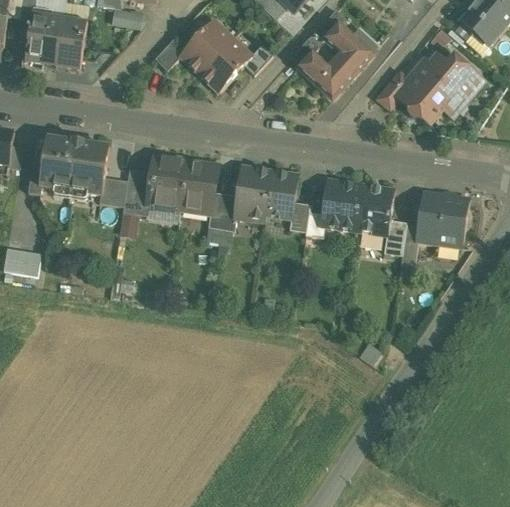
[(0,0),(0,44),(3,45),(7,18),(10,0),(0,0)]
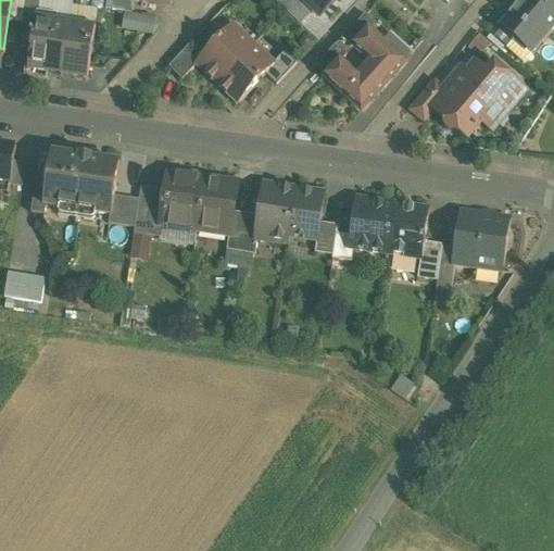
[(11,0),(8,20),(20,22),(23,0),(11,0)]
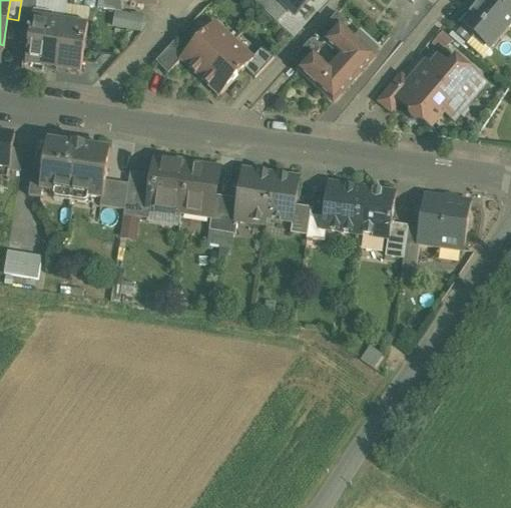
[(21,0),(18,20),(29,21),(31,9),(33,9),(34,0),(21,0)]
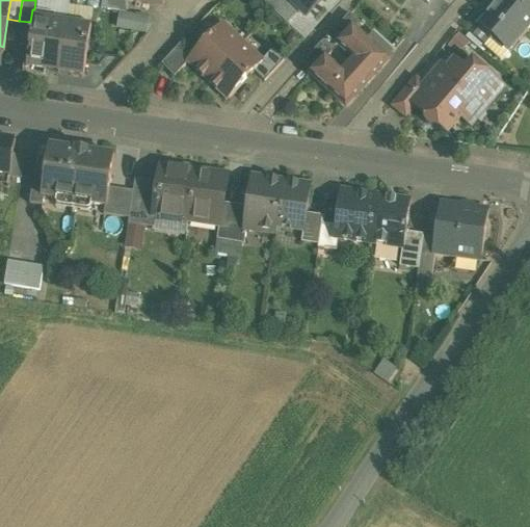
[(100,0),(100,4),(125,8),(126,0),(100,0)]
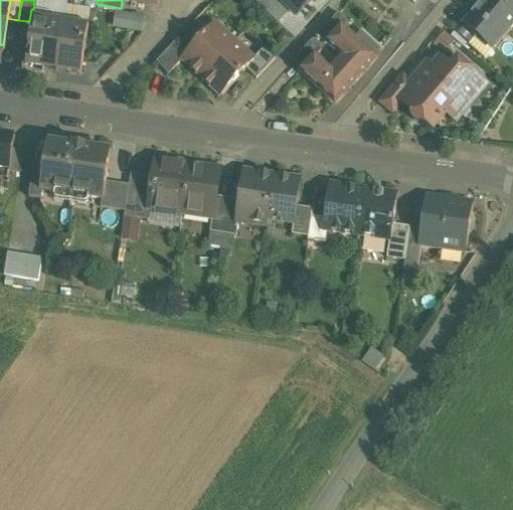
[(254,0),(276,19),(289,6),(282,0),(254,0)]
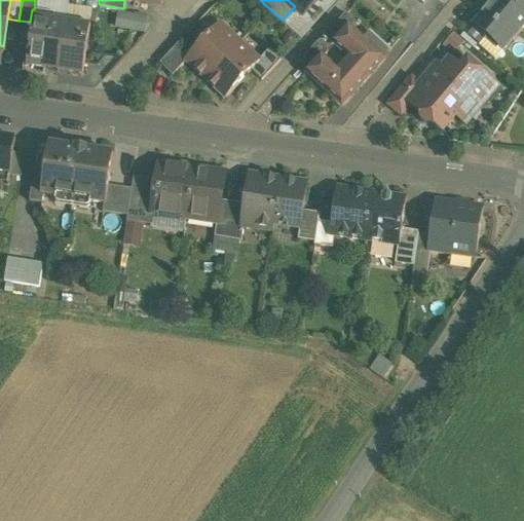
[(288,0),(295,6),(301,12),(312,0),(288,0)]
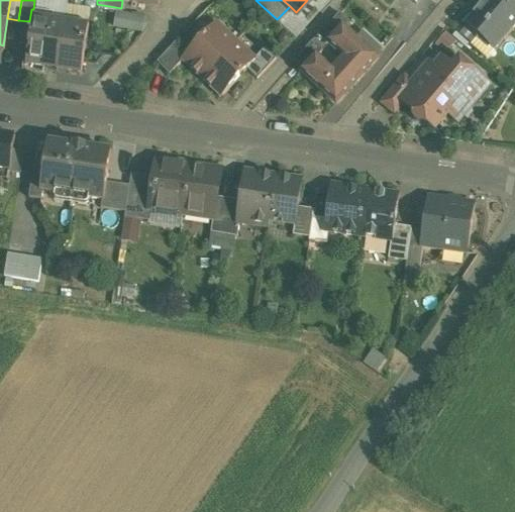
[(478,0),(460,20),(476,32),(480,28),(496,41),(514,18),(514,0),(478,0)]
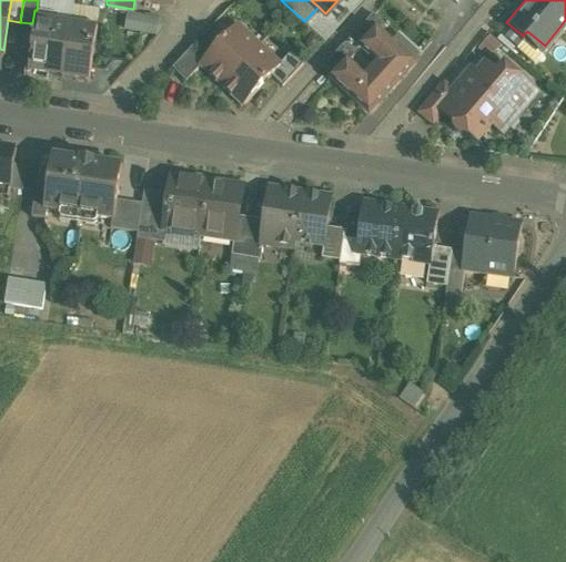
[(37,10),(34,10),(32,23),(26,70),(48,73),(49,71),(62,72),(62,69),(70,21),(54,19),(56,13),(37,10)]
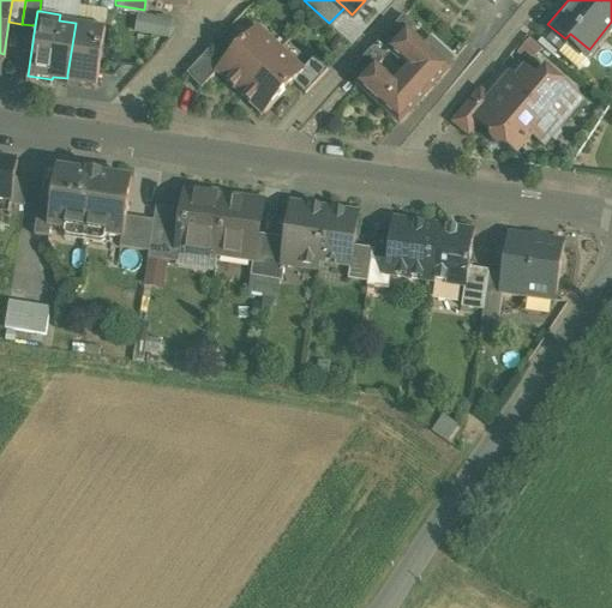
[(370,46),(382,56),(390,47),(406,29),(412,22),(401,11),(370,46)]
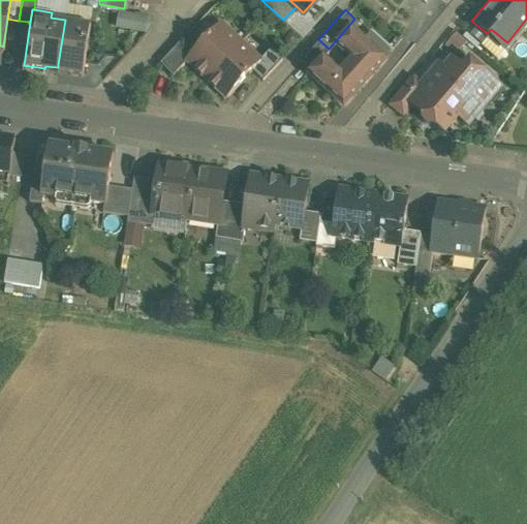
[(90,23),(65,20),(58,64),(69,66),(68,69),(83,71),(90,23)]
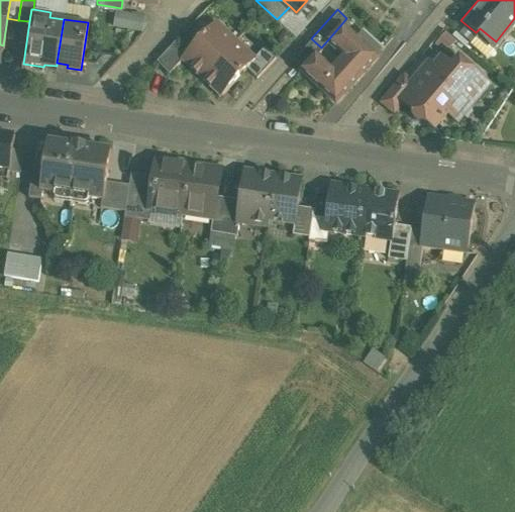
[(187,49),(181,56),(182,57),(192,66),(191,67),(200,75),(234,38),(214,20),(187,49)]
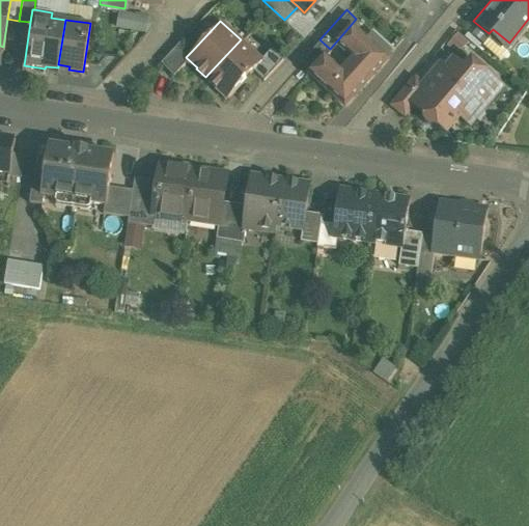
[(351,65),(365,80),(386,58),(383,55),(364,37),(351,25),(337,40),(358,58),(351,65)]
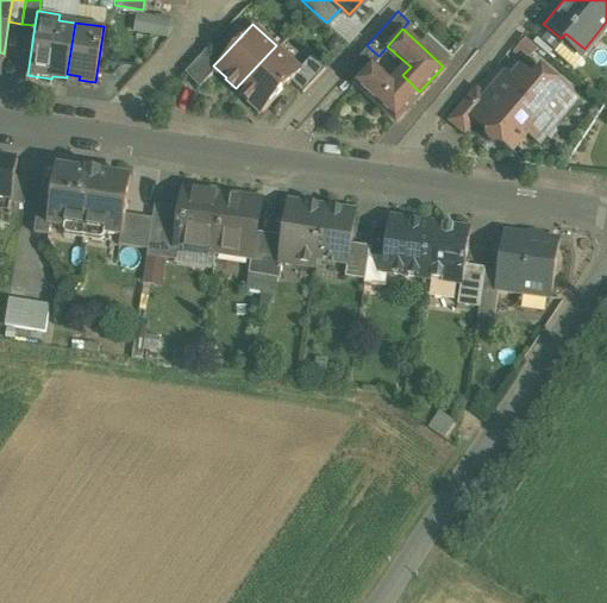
[(427,33),(418,43),(439,63),(449,55),(427,33)]
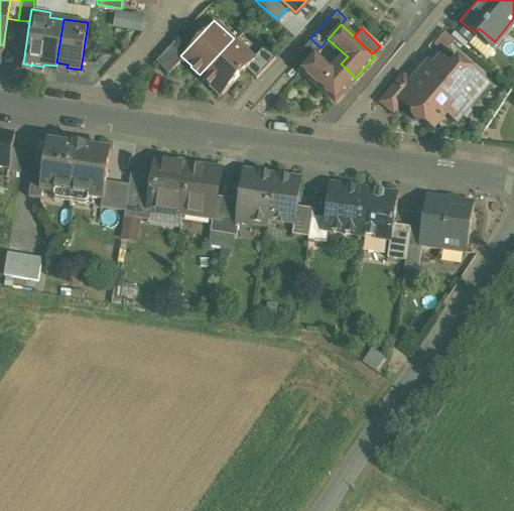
[(174,38),(155,59),(167,71),(181,56),(180,55),(186,49),(174,38)]
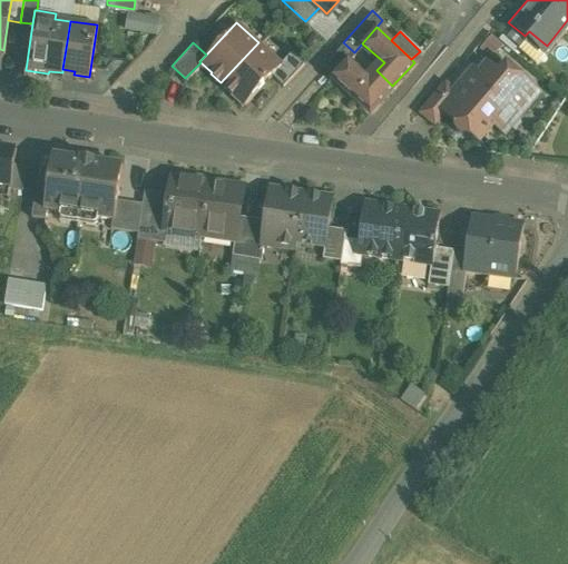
[(258,42),(221,82),(231,92),(232,91),(243,102),(271,72),(280,63),(278,62),(258,42)]
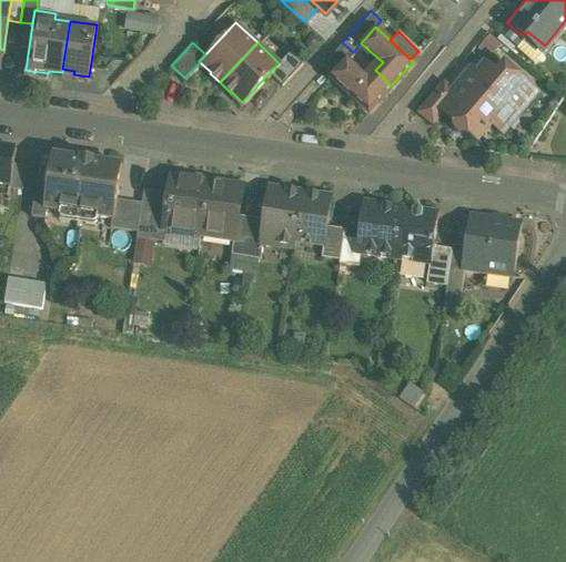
[(342,42),(322,64),(331,73),(345,58),(346,59),(353,52),(342,42)]
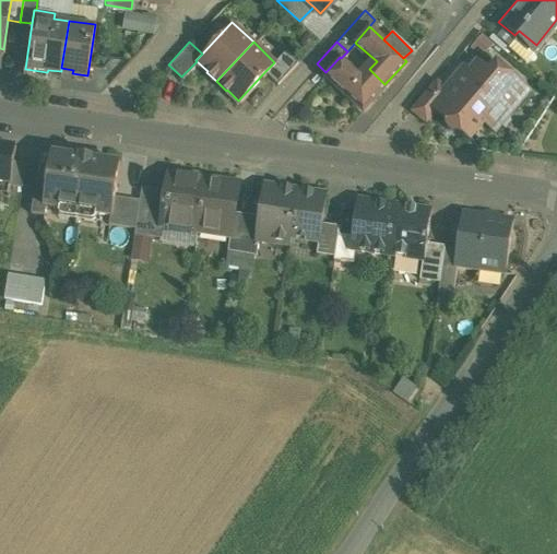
[(285,48),(273,61),(274,62),(265,71),(276,82),(297,59),(285,48)]
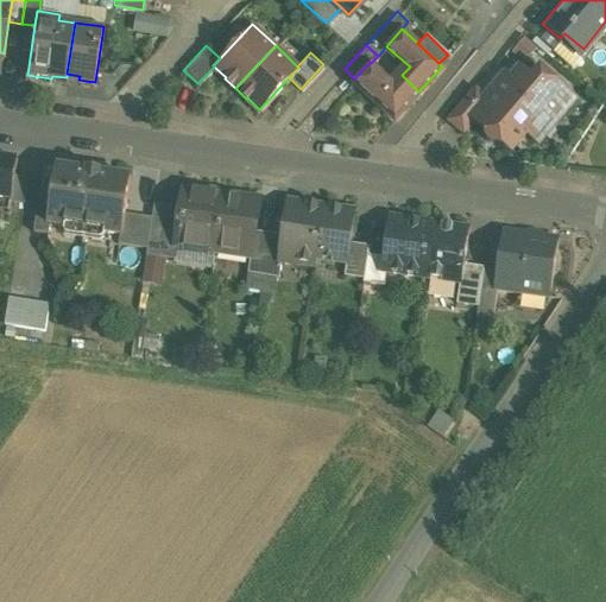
[(418,92),(402,75),(393,84),(371,63),(370,62),(354,78),(354,80),(393,116),(418,92)]
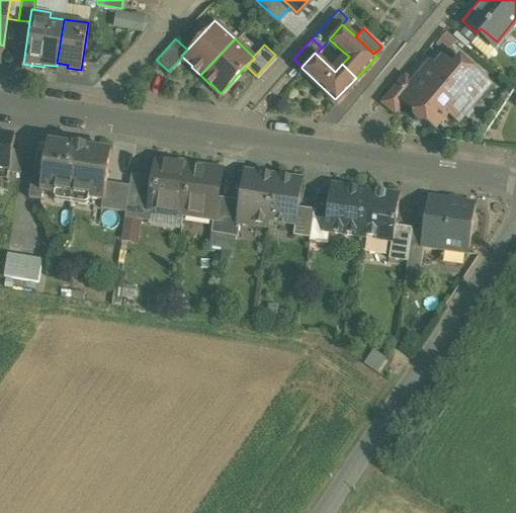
[(459,56),(451,65),(440,56),(433,65),(429,61),(413,79),(399,96),(404,100),(421,115),(428,107),(441,118),(448,111),(451,113),(468,94),(475,99),(487,84),(470,71),(474,67),(459,56)]
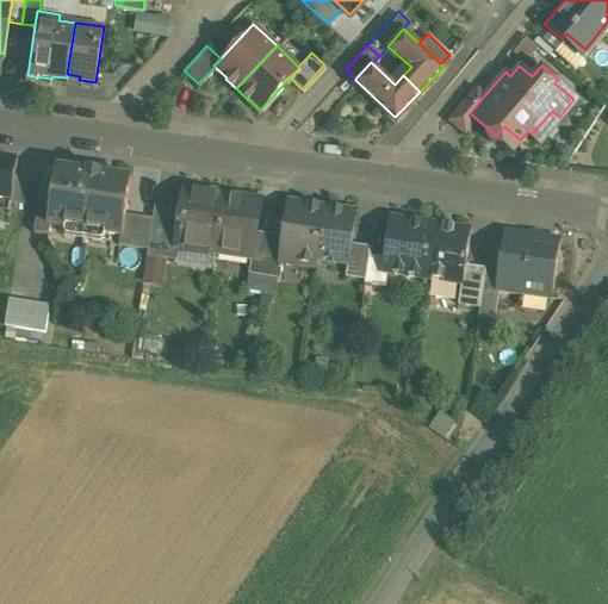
[(476,85),(447,118),(464,131),(476,118),(470,113),(486,93),(476,85)]
